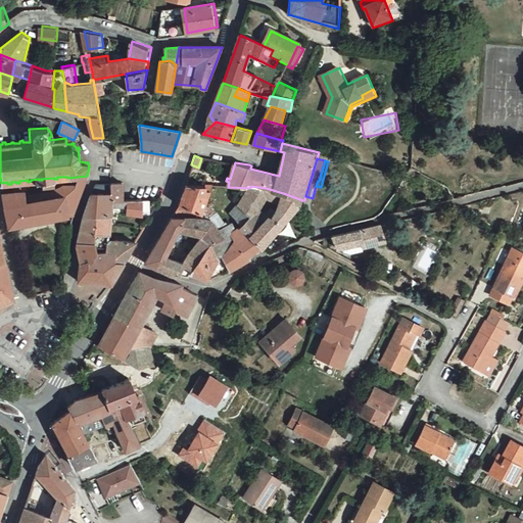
[(111,215),(112,204),(112,198),(113,189),(110,189),(110,183),(93,182),(93,185),(84,214),(111,215)]
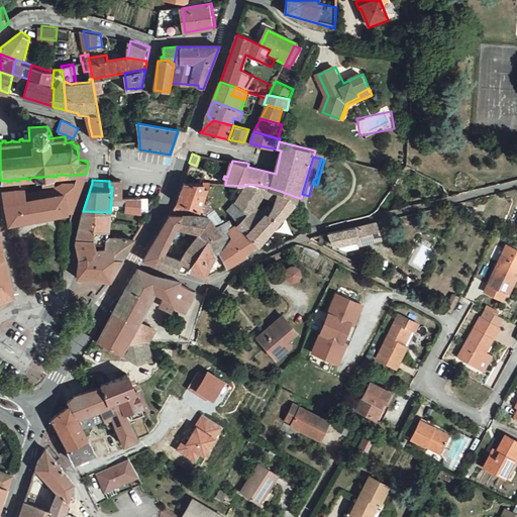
[(111,196),(122,197),(122,182),(109,181),(109,187),(112,187),(111,196)]
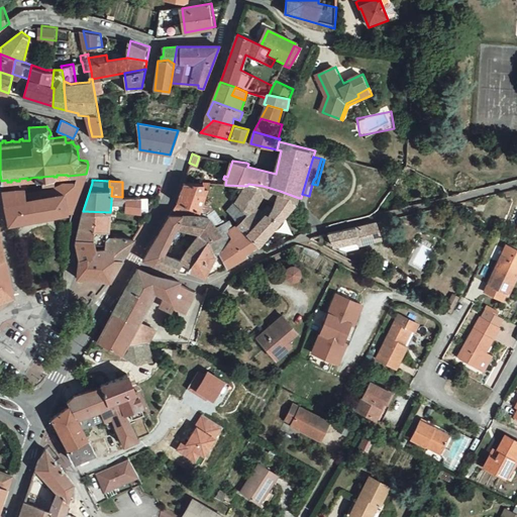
[(39,195),(37,188),(24,192),(23,187),(2,191),(10,223),(66,212),(66,216),(71,216),(71,206),(75,206),(84,182),(76,182),(62,183),(64,192),(39,195)]
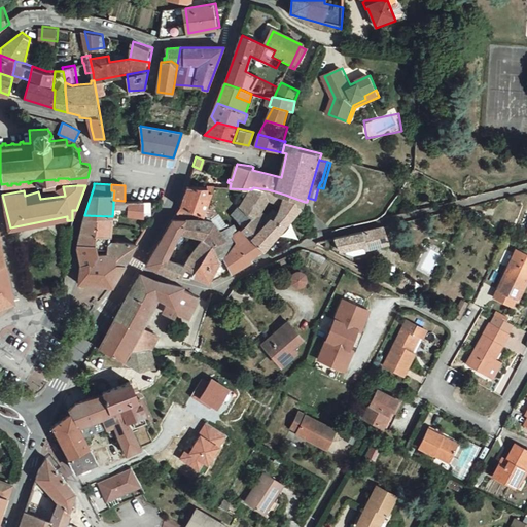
[(54,187),(38,191),(40,199),(65,196),(63,186),(54,187)]
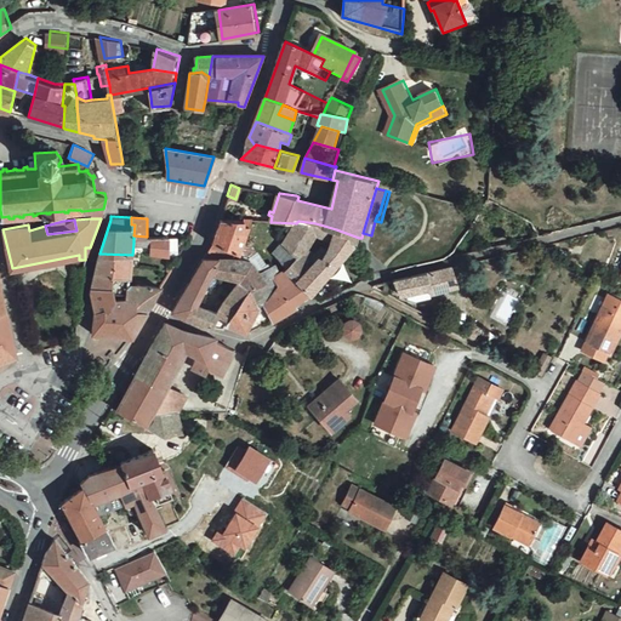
[(222,220),(214,244),(243,254),(244,251),(245,248),(255,221),(222,220)]
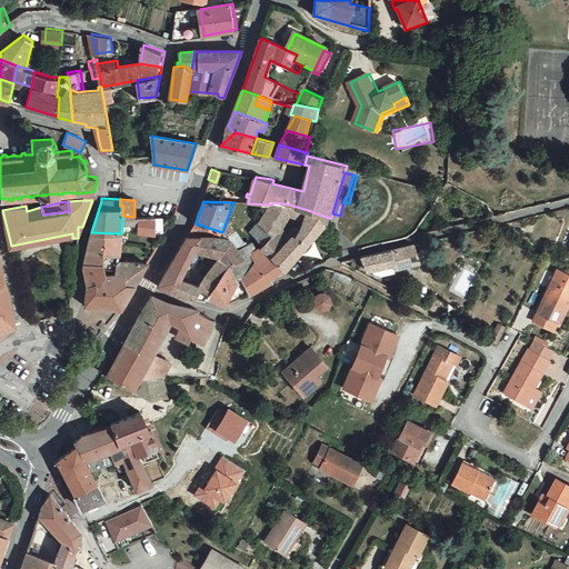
[(272,237),(263,246),(261,247),(288,267),(289,266),(290,266),(290,267),(329,221),(329,218),(308,210),(301,228),(295,226),(290,232),(283,229),(297,207),(289,205),(273,202),(271,205),(259,225),(272,237)]
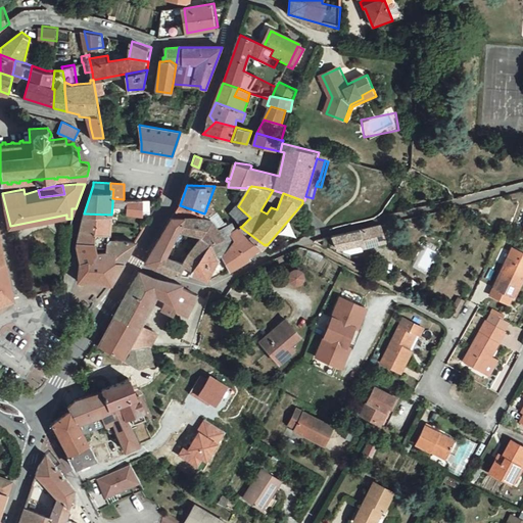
[(142,199),(128,199),(128,205),(128,211),(148,217),(148,202),(142,202),(142,199)]
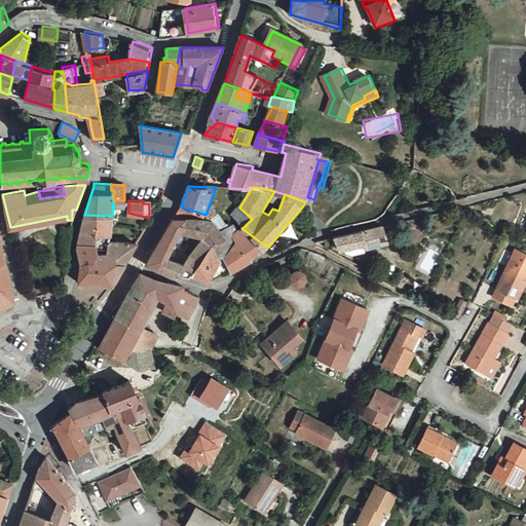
[(239,208),(238,208),(232,214),(243,227),(252,219),(239,208)]
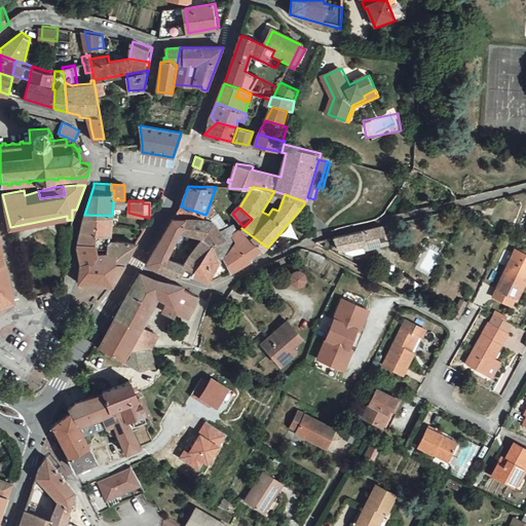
[(95,232),(111,233),(112,227),(112,216),(84,215),(77,238),(94,239),(95,232)]
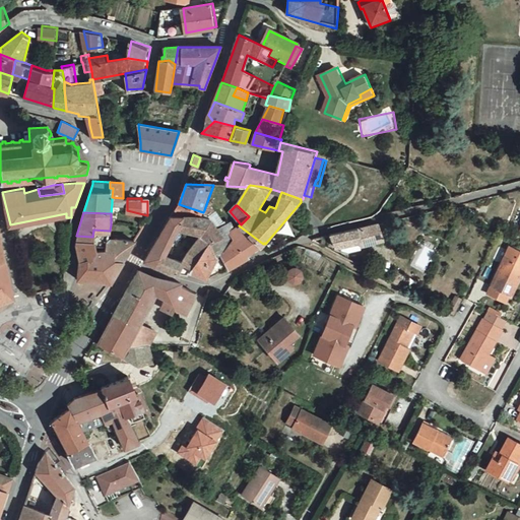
[(217,229),(224,224),(215,212),(208,217),(217,229)]
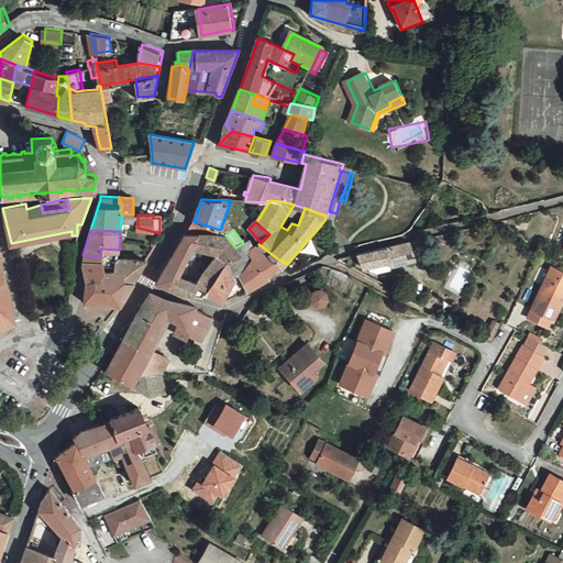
[(181,276),(195,249),(201,232),(186,233),(157,280),(175,289),(181,276)]
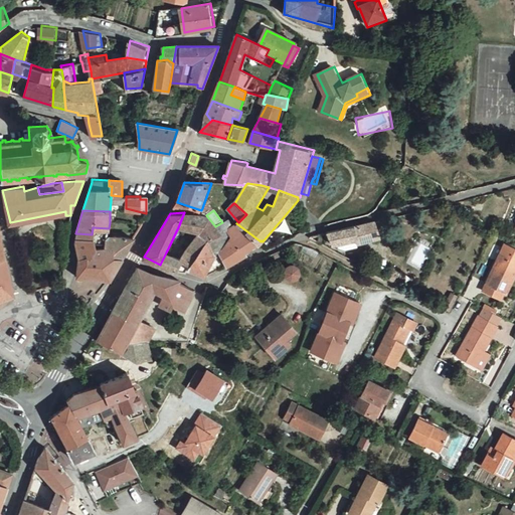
[(174,271),(187,274),(187,272),(193,261),(205,243),(221,235),(215,226),(206,215),(204,214),(201,213),(184,212),(178,227),(198,233),(189,246),(185,244),(175,254),(166,252),(160,265),(174,271)]
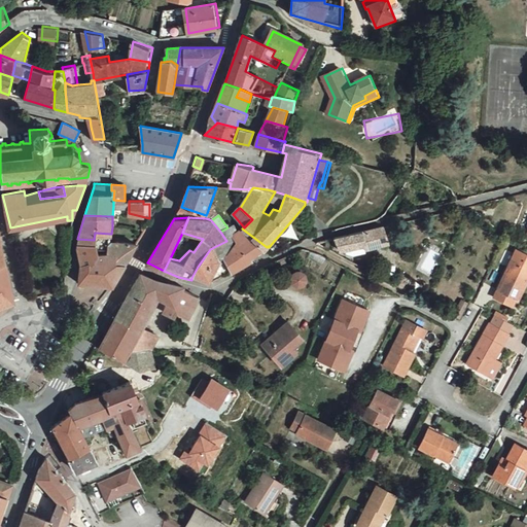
[(253,262),(252,260),(267,247),(242,229),(244,227),(238,230),(233,223),(227,227),(220,232),(226,241),(233,237),(236,243),(224,262),(231,273),(232,274),(253,262)]
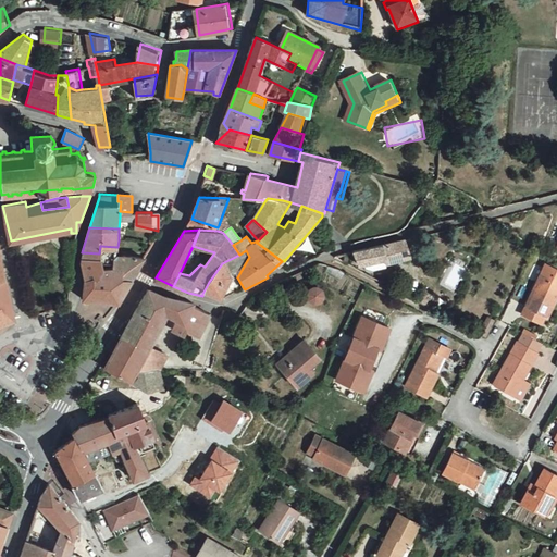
[(385,264),(412,259),(408,240),(358,254),(361,265),(367,264),(368,269),(372,270),(385,268),(385,264)]
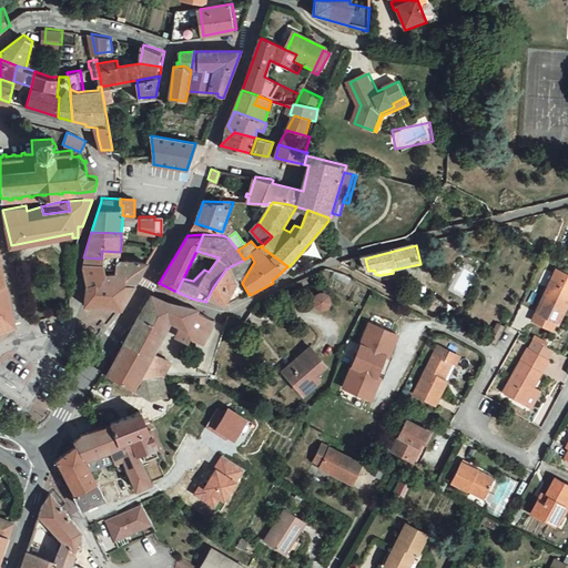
[(83,257),(82,261),(85,282),(84,305),(121,305),(135,282),(123,281),(123,272),(114,271),(107,271),(108,262),(115,262),(117,256),(120,256),(120,252),(102,251),(101,259),(83,257)]
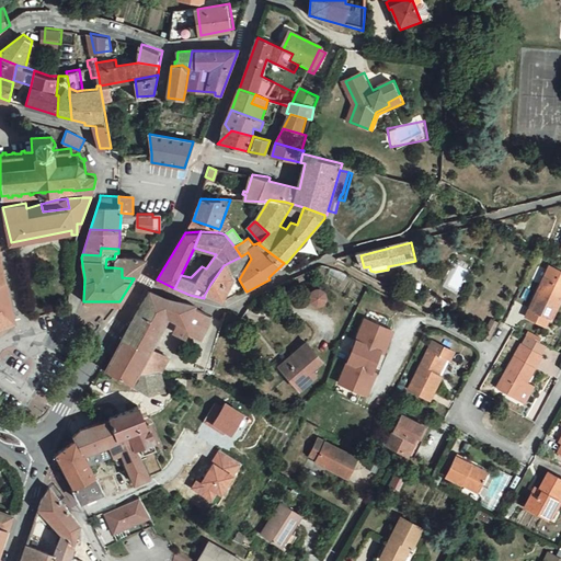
[(248,252),(241,256),(224,265),(210,284),(204,296),(226,301),(239,279),(251,259),(248,252)]
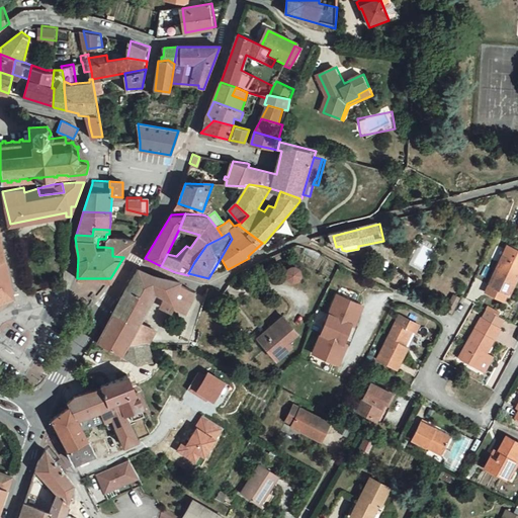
[(135,238),(109,234),(106,234),(105,239),(104,247),(112,248),(112,256),(123,257),(131,244),(135,238)]
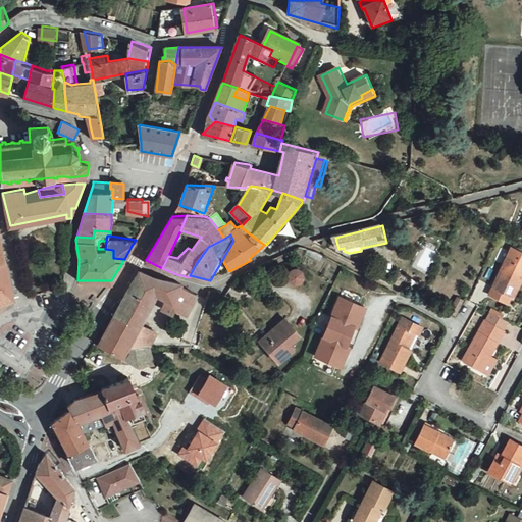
[(415,266),(428,271),(438,245),(425,240),(415,266)]
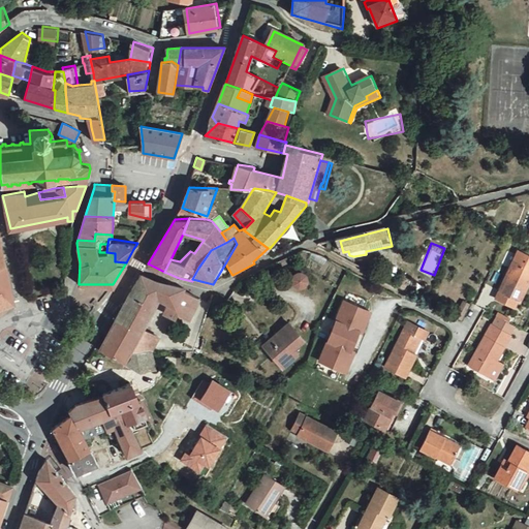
[(528,284),(526,283),(528,276),(528,266),(515,259),(497,298),(516,307),(519,300),(522,301),(528,284)]
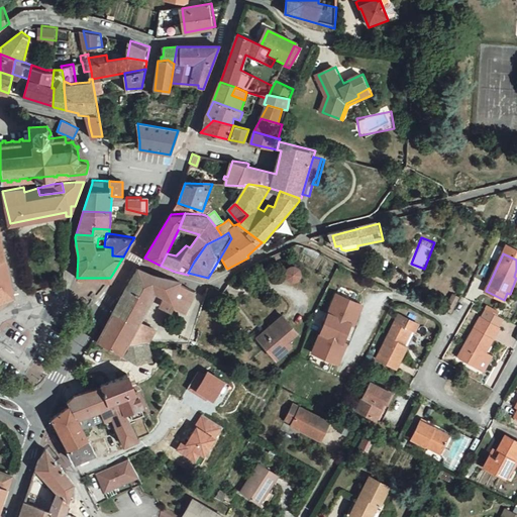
[(0,304),(15,300),(7,262),(0,263),(0,304)]
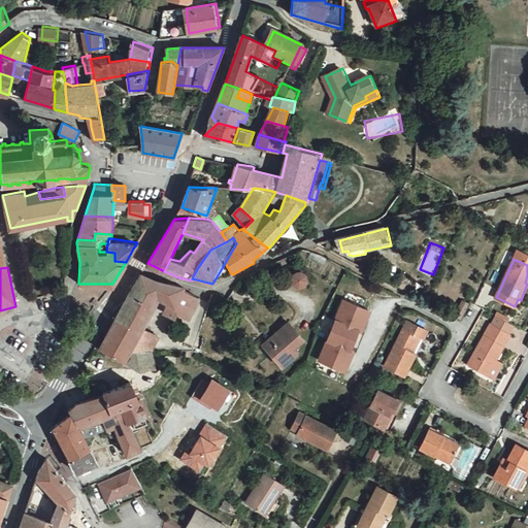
[(297,288),(299,289),(301,288),(303,287),(304,285),(306,283),(306,279),(305,277),(304,275),(302,273),(300,272),(297,272),(295,273),(293,274),(291,276),(290,278),(290,281),(291,284),(292,286),(294,288),(297,288)]
